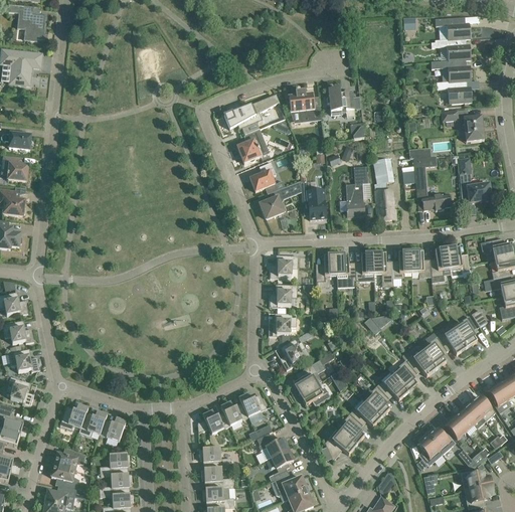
[(33,6),(23,5),(9,4),(8,11),(19,12),(17,27),(26,28),(24,39),(26,39),(36,40),(37,38),(43,39),(44,27),(43,27),(43,23),(45,23),(46,14),(32,12),(33,6)]
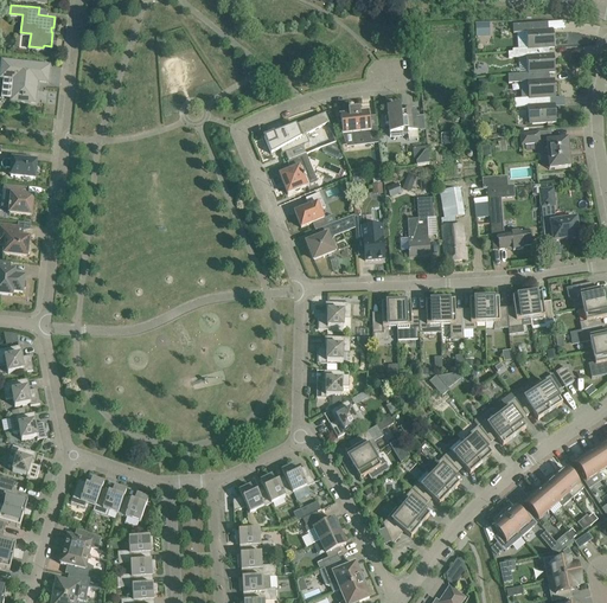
[(528,46),(548,45),(554,44),(554,31),(549,31),(549,27),(548,27),(548,19),(513,21),(513,31),(526,30),(528,46)]
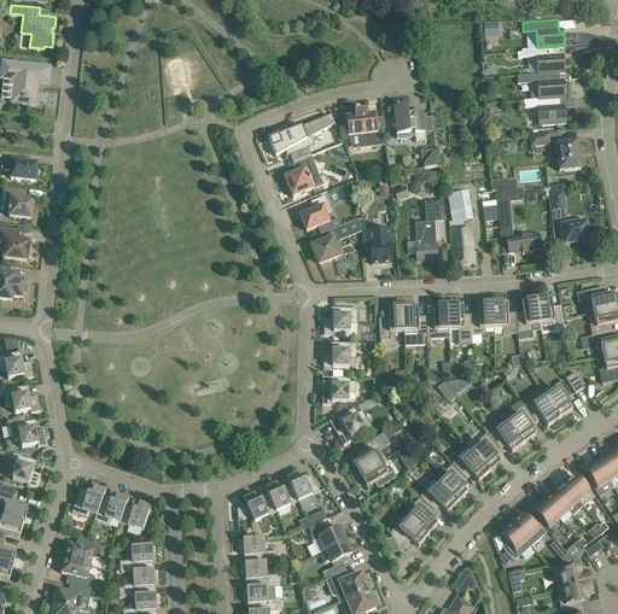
[(497,21),(484,22),(485,34),(499,33),(497,21)]
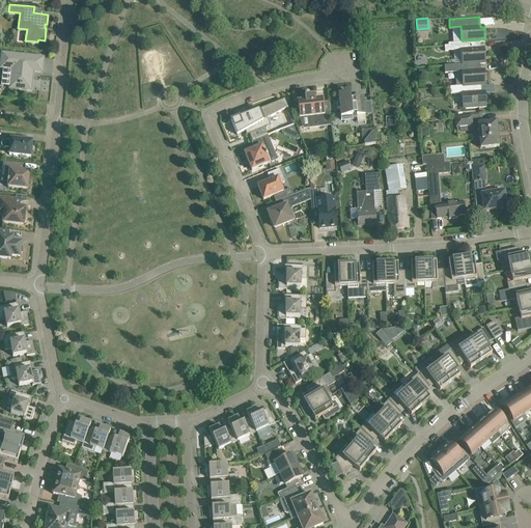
[(462,62),(480,61),(485,60),(484,49),(481,49),(481,46),(480,46),(479,39),(462,40),(449,42),(449,49),(460,48),(462,62)]
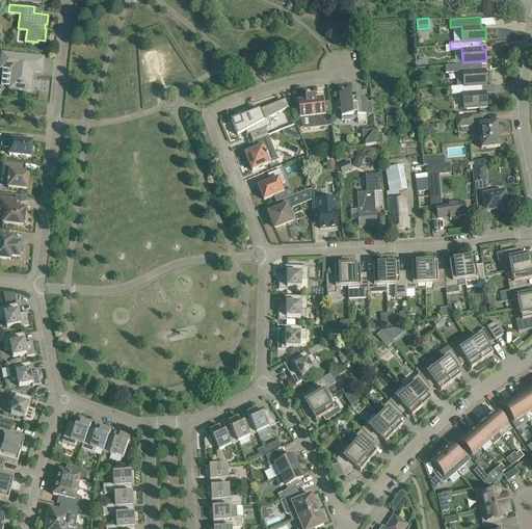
[(44,55),(33,54),(2,51),(0,65),(11,67),(9,85),(30,87),(32,69),(42,70),(44,55)]
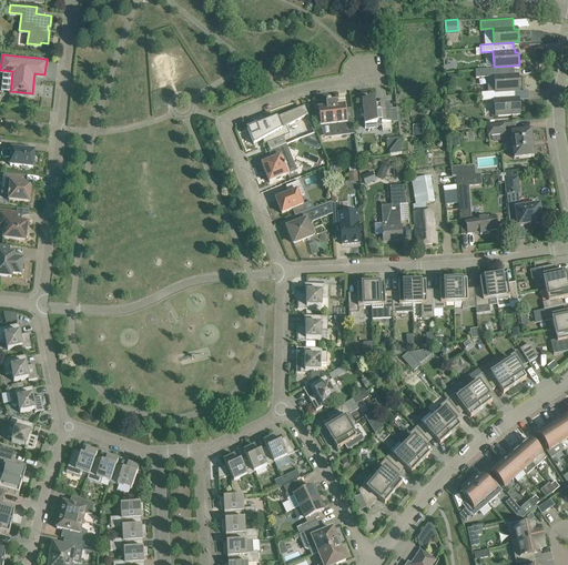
[(514,66),(494,67),(480,68),(482,74),(494,73),(495,90),(514,89),(519,88),(519,76),(515,76),(515,72),(514,72),(514,66)]
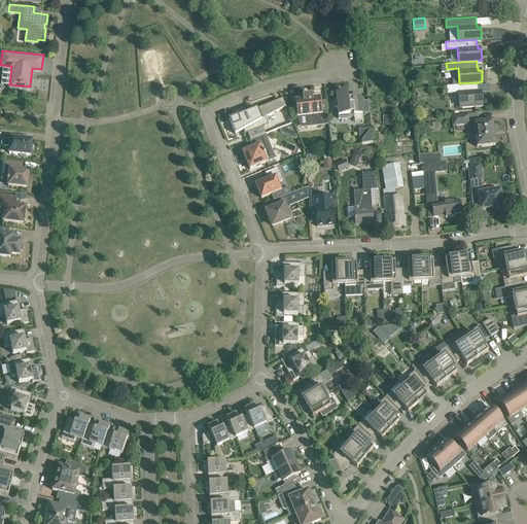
[(478,89),(477,82),(459,83),(447,84),(447,92),(458,91),(459,105),(483,104),(482,92),(479,92),(478,89)]
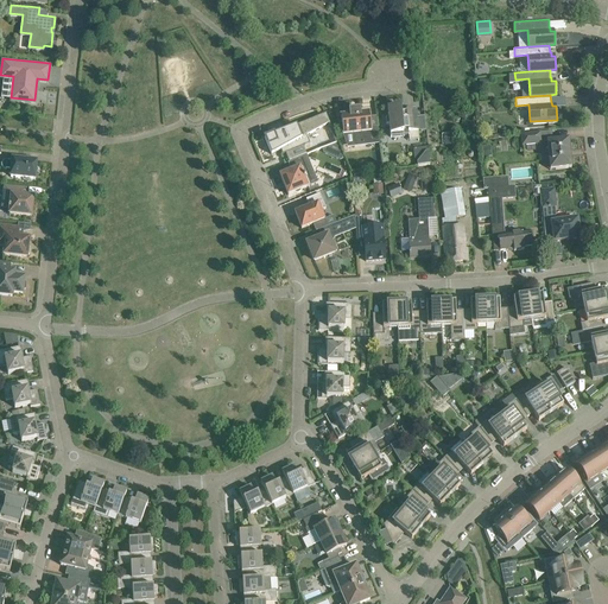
[(388,114),(386,115),(386,121),(390,121),(391,134),(409,133),(418,132),(418,128),(425,128),(424,114),(417,114),(416,107),(406,108),(406,110),(401,110),(400,103),(387,105),(388,114)]
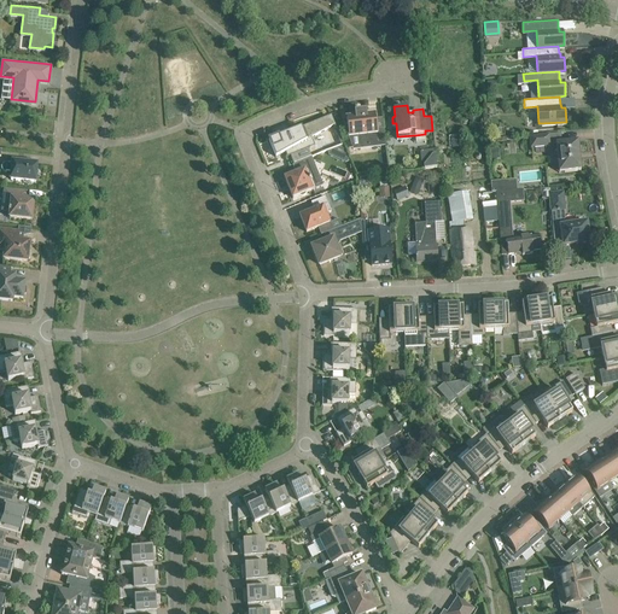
[(377,127),(377,124),(375,112),(366,113),(365,109),(355,110),(356,115),(347,116),(349,134),(359,133),(360,146),(385,142),(385,145),(386,145),(384,126),(377,127)]
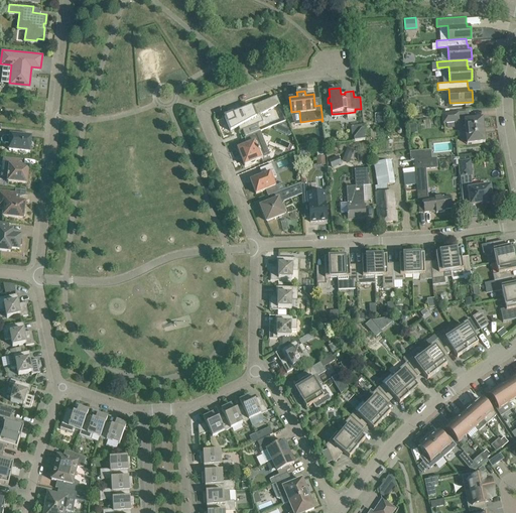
[(260,113),(280,102),(276,94),(225,115),(230,129),(239,125),(240,129),(239,129),(239,130),(263,120),(260,113)]
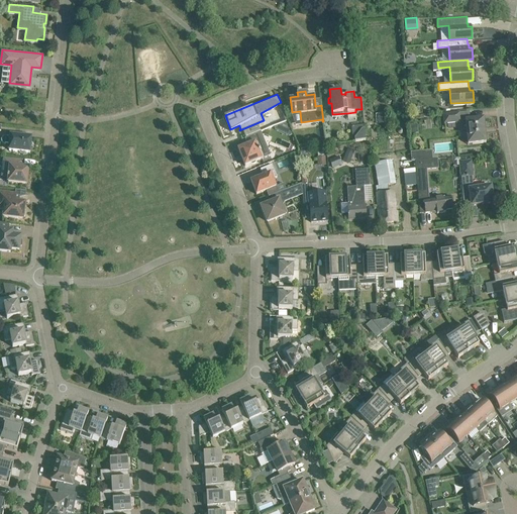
[(386,110),(377,111),(378,121),(387,120),(386,110)]
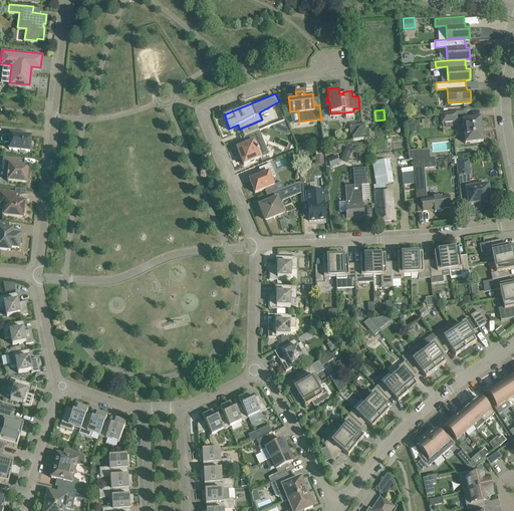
[(441,111),(442,120),(458,118),(457,109),(441,111)]
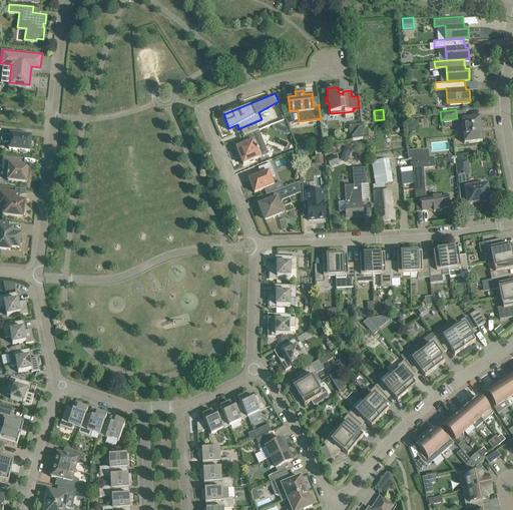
[(464,140),(472,140),(482,139),(480,115),(462,117),(464,140)]
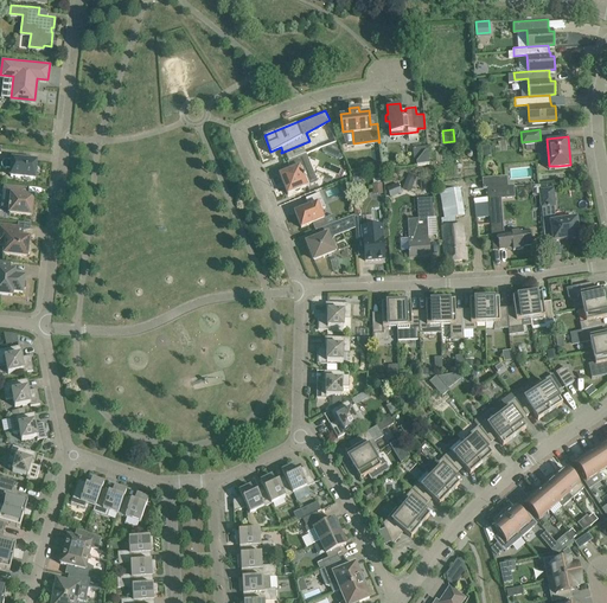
[(336,141),(321,147),(323,151),(340,156),(342,156),(336,141)]
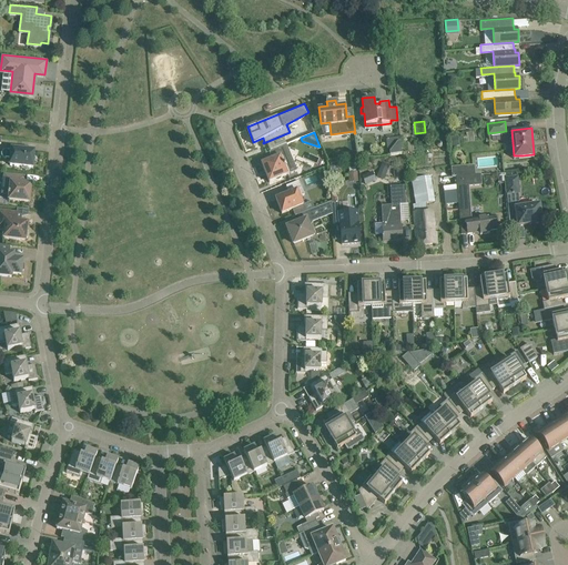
[(458,134),(449,134),(450,143),(459,143),(458,134)]
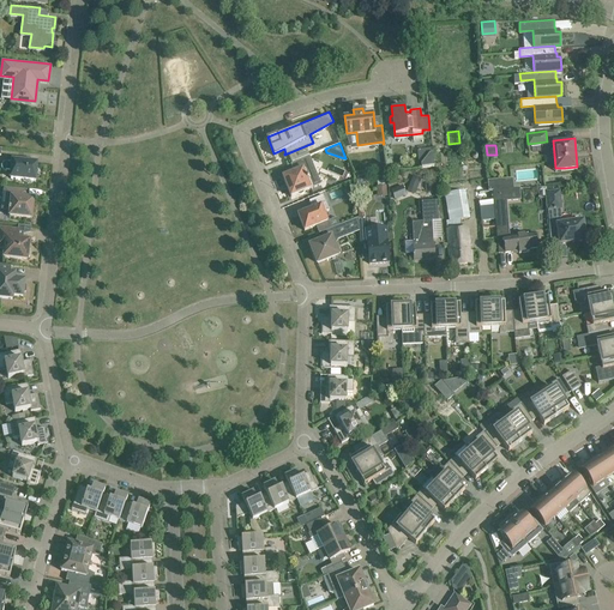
[(429,151),(421,161),(421,164),(434,163),(433,150),(429,151)]
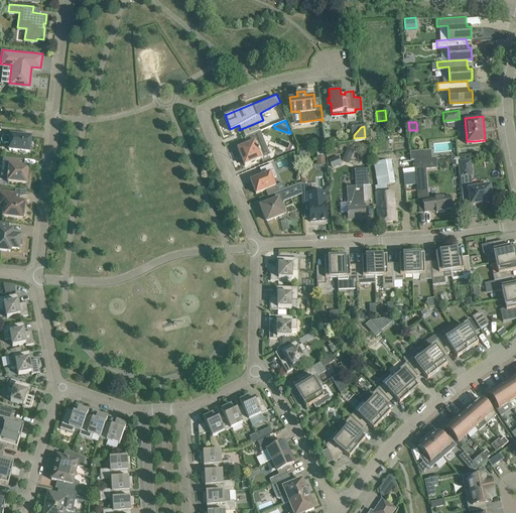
[(3,140),(5,141),(9,142),(8,147),(19,148),(22,151),(25,149),(29,150),(30,145),(31,144),(32,143),(32,142),(32,141),(32,140),(30,139),(31,135),(23,134),(23,131),(6,129),(5,134),(4,133),(2,135),(1,137),(2,139),(3,140)]
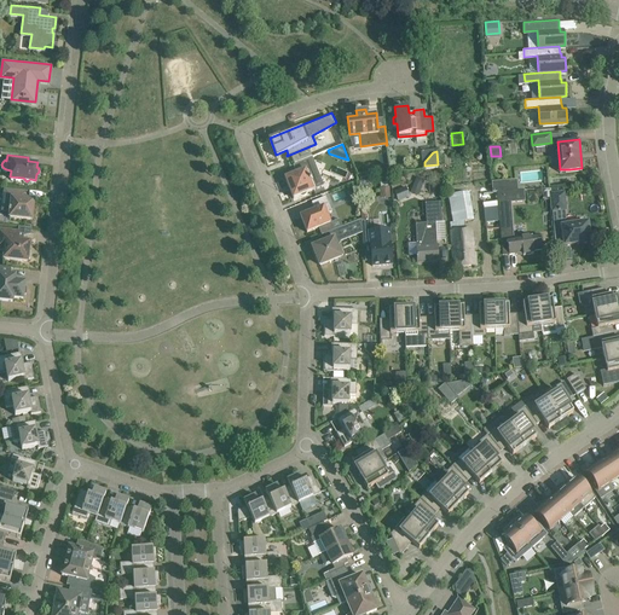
[(322,184),(317,172),(314,166),(316,164),(312,155),(304,158),(293,163),(296,170),(285,175),(293,196),(322,184)]
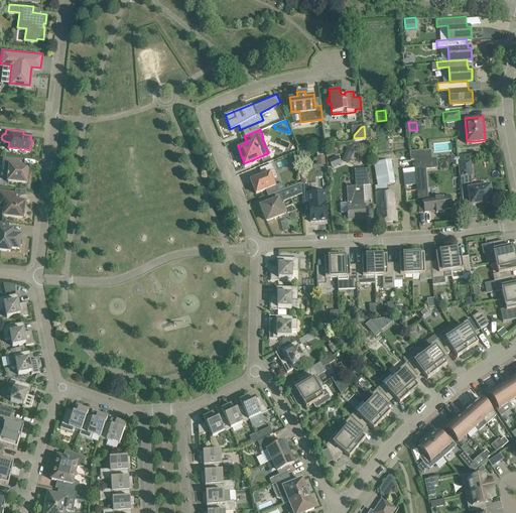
[(422,149),(410,150),(410,158),(414,157),(422,157),(422,149)]
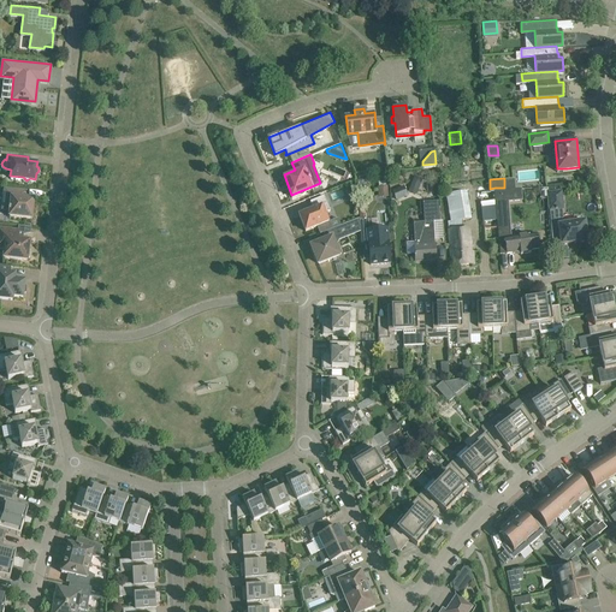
[(388,183),(377,184),(378,195),(389,194),(388,183)]
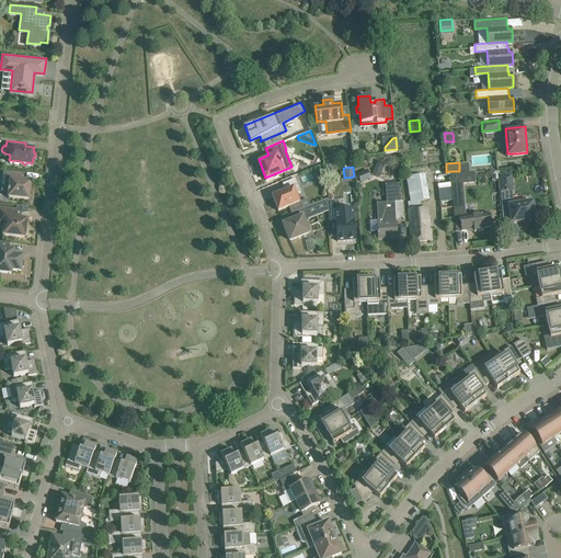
[(362,179),(370,175),(367,167),(358,170),(362,179)]
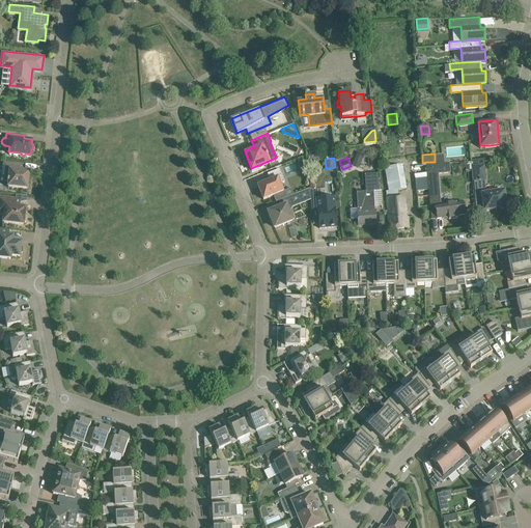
[(3,161),(2,178),(7,178),(7,179),(8,179),(8,185),(17,186),(27,187),(27,185),(29,184),(30,179),(28,177),(29,170),(23,169),(18,169),(19,162),(8,161),(3,161)]
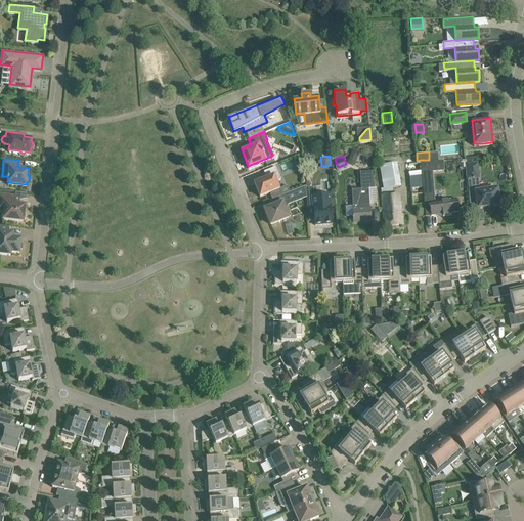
[(403,222),(403,212),(402,211),(401,211),(399,190),(393,191),(393,184),(401,183),(397,161),(380,163),(384,186),(381,186),(382,192),(384,224),(403,222)]
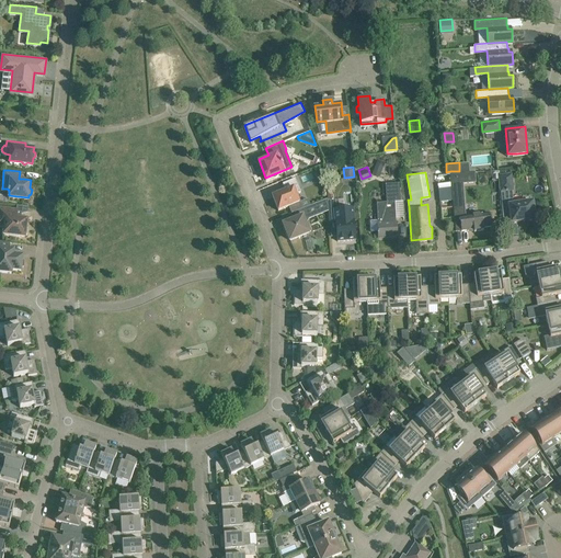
[(453,198),(451,181),(451,172),(437,173),(441,200),(453,198)]
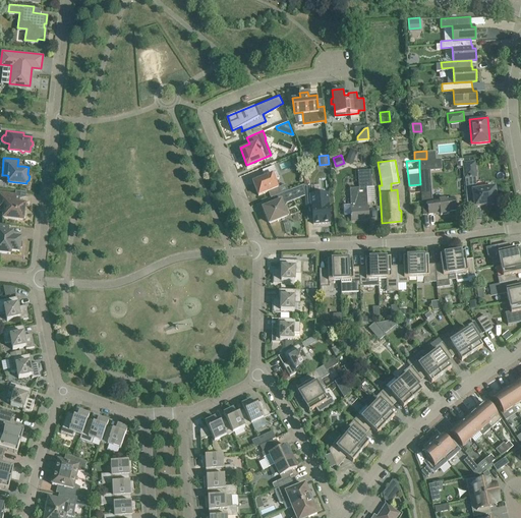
[(464,160),(465,176),(476,175),(475,160),(464,160)]
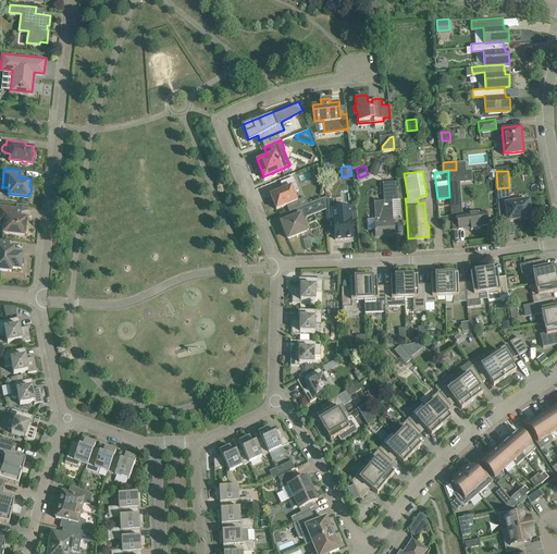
[(276,207),(286,202),(297,198),(294,191),(298,188),(293,175),(291,176),(281,180),(283,187),(270,193),(276,207)]
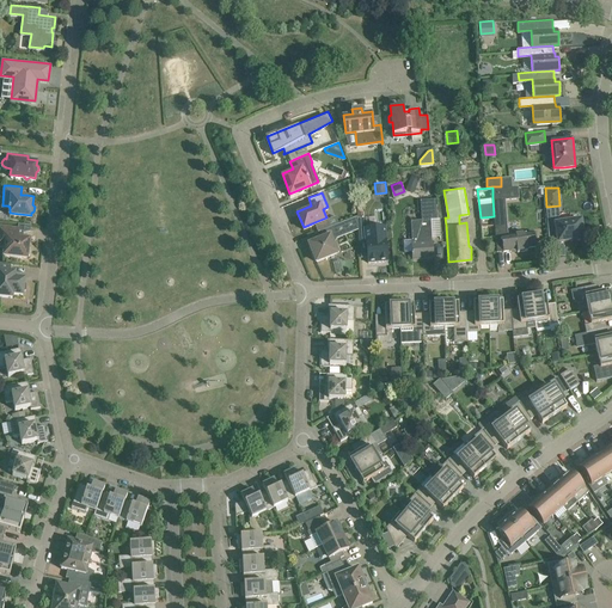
[(499,196),(494,197),(494,216),(495,223),(495,228),(507,226),(503,196),(499,196)]
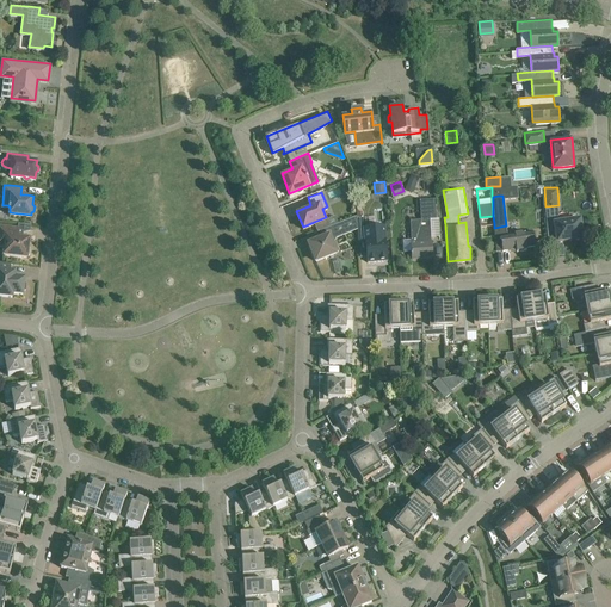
[(405,237),(403,239),(403,249),(405,251),(411,251),(412,252),(412,256),(432,254),(430,235),(430,224),(429,217),(437,217),(434,197),(419,198),(421,217),(409,218),(409,225),(411,237),(405,237)]
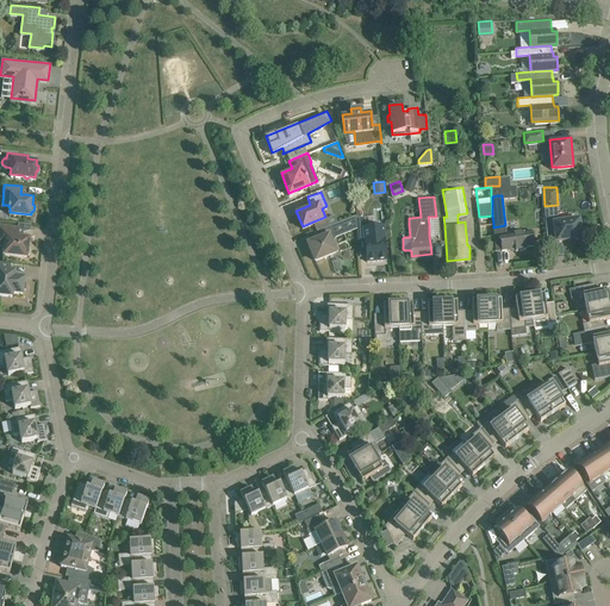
[(386,257),(384,236),(383,224),(363,225),(362,213),(358,213),(355,213),(355,214),(356,226),(358,241),(365,239),(367,260),(386,257)]
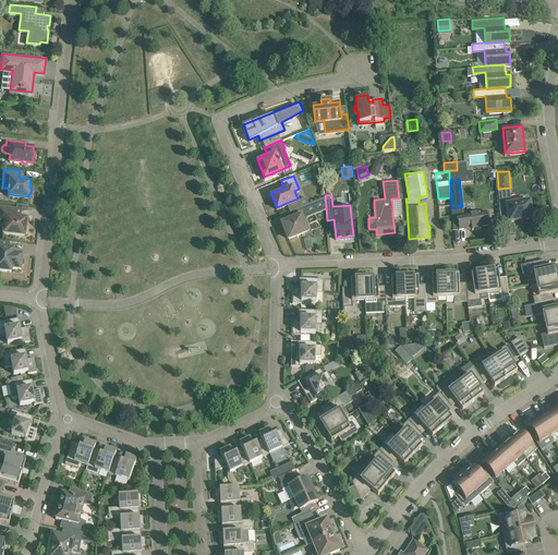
[(306,212),(282,221),(289,237),(306,229),(302,217),(326,207),(325,196),(303,205),(306,212)]
